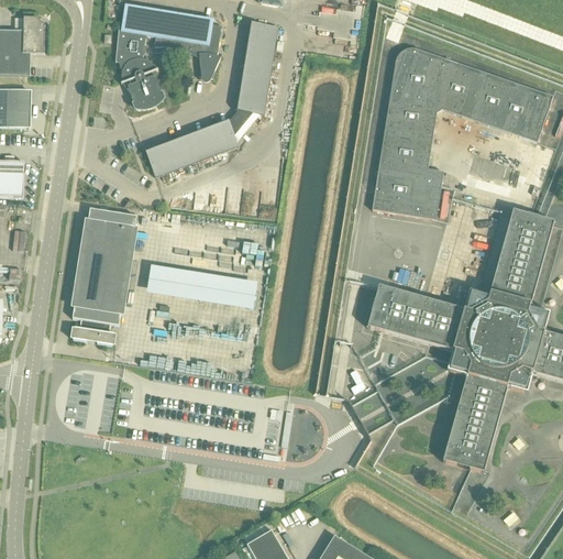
[(124,84),(125,85),(128,85),(133,100),(134,100),(136,106),(141,107),(144,107),(146,107),(152,106),(154,105),(156,103),(157,102),(161,100),(162,98),(163,96),(161,90),(155,74),(157,73),(157,72),(156,67),(155,66),(154,64),(153,63),(151,61),(150,59),(147,58),(146,57),(144,57),(143,57),(143,54),(145,44),(146,33),(150,35),(154,45),(154,46),(159,45),(164,45),(167,45),(170,46),(175,46),(179,47),(184,50),(189,52),(190,50),(199,52),(200,66),(199,75),(211,77),(213,77),(214,68),(221,55),(217,54),(222,24),(212,22),(213,19),(125,3),(122,21),(119,21),(116,59),(119,61),(122,69),(122,70),(121,73),(121,76),(122,79),(122,80),(123,83),(124,84)]
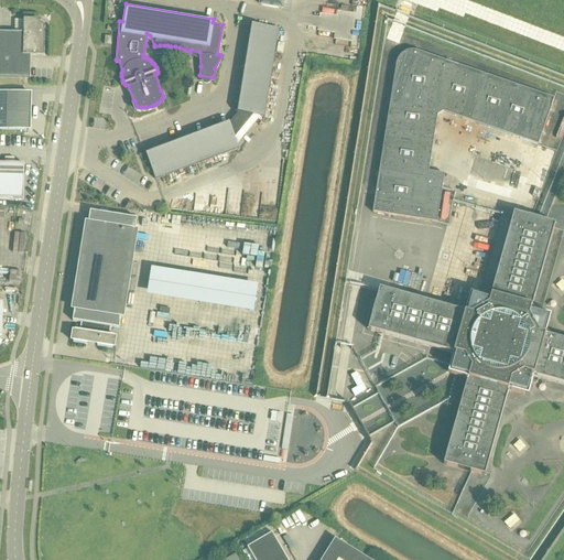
[(0,73),(30,74),(31,52),(44,52),(45,23),(39,15),(23,15),(23,30),(0,29),(0,73)]
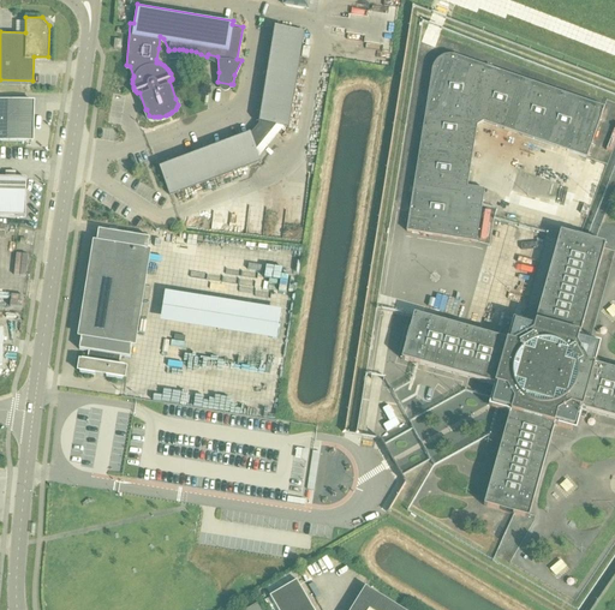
[(252,130),(251,133),(161,167),(169,191),(260,156),(256,147),(276,121),(287,123),(303,28),(278,24),(263,119),(260,120),(252,130)]
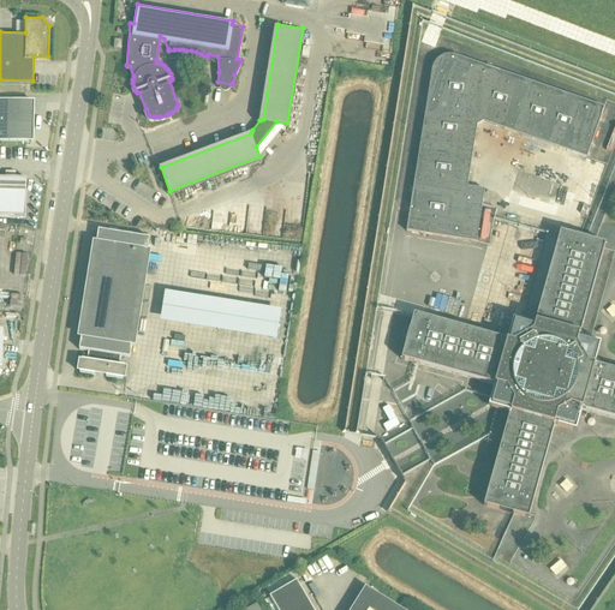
[(364,59),(383,59),(383,47),(364,47),(364,59)]
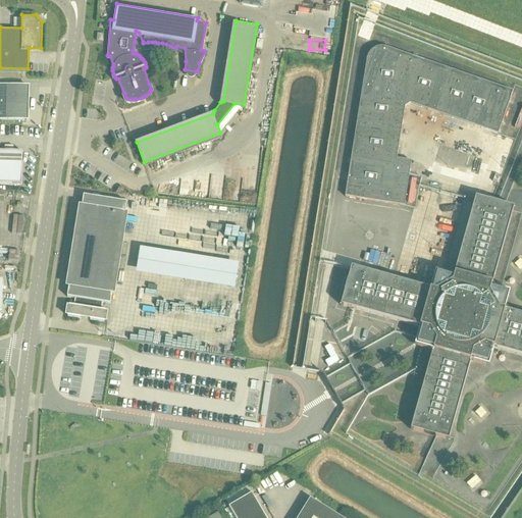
[(478,123),(498,131),(513,88),(420,56),(383,44),(381,44),(379,44),(377,44),(375,45),(374,46),(371,48),(369,49),(368,51),(367,53),(367,54),(361,94),(353,145),(345,193),(404,202),(411,158),(397,155),(404,104),(411,100),(478,123)]
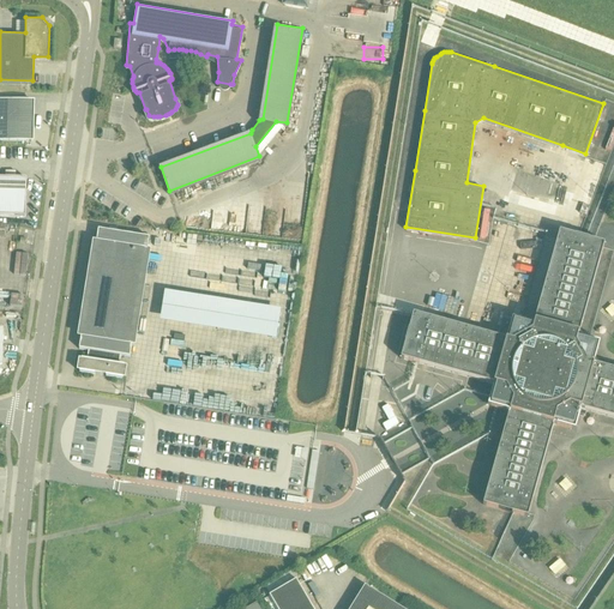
[(0,136),(30,137),(31,97),(0,96),(0,136)]
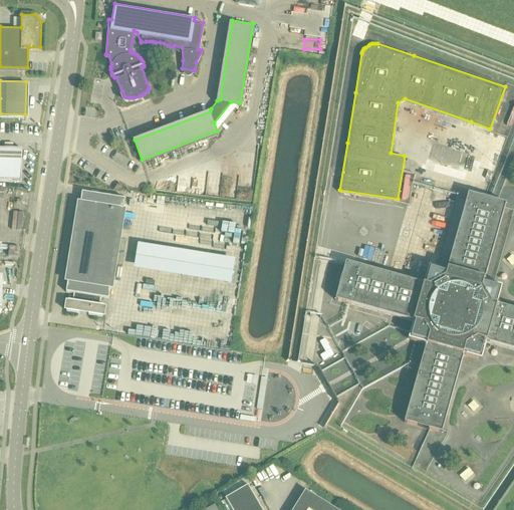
[(164,89),(165,95),(189,88),(187,82),(164,89)]
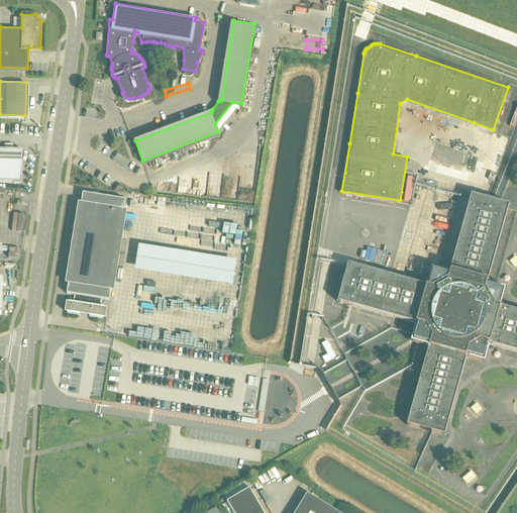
[(0,179),(21,180),(22,147),(0,145),(0,179)]
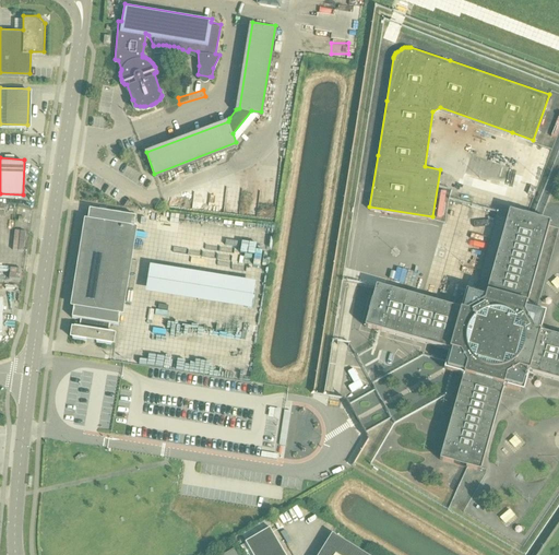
[(118,322),(135,213),(90,205),(72,315),(81,316),(79,323),(74,323),(72,329),(72,335),(111,342),(114,335),(114,329),(108,329),(109,320),(118,322)]
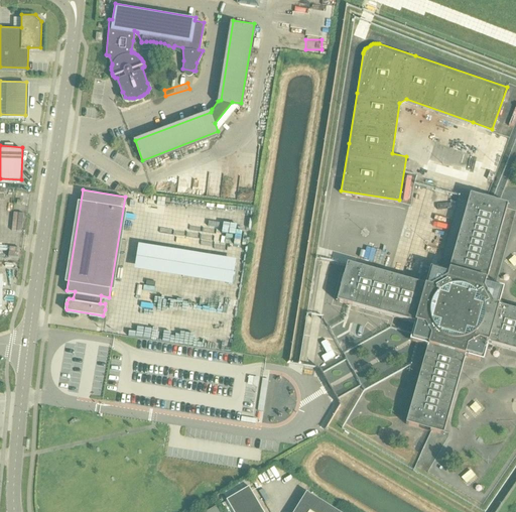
[(348,299),(406,315),(414,318),(411,328),(409,336),(416,338),(428,341),(406,419),(431,426),(442,429),(442,428),(465,351),(482,356),(488,338),(501,342),(515,345),(515,306),(498,301),(503,284),(494,281),(484,278),(506,201),(499,199),(492,197),(486,195),(470,190),(447,268),(430,263),(424,281),(348,259),(337,296),(348,299)]
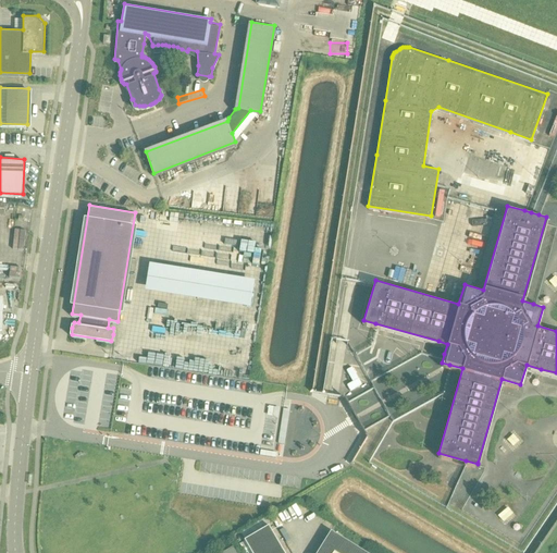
[(382,223),(417,229),(419,217),(384,212),(382,223)]
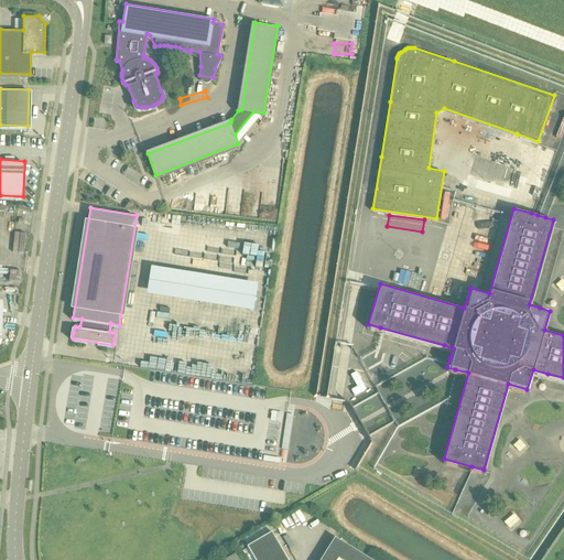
[(177,244),(186,244),(186,235),(177,235),(177,244)]
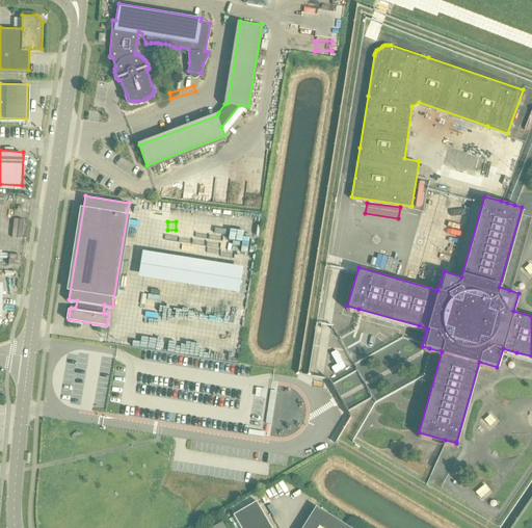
[(406,237),(404,251),(413,252),(415,238),(406,237)]
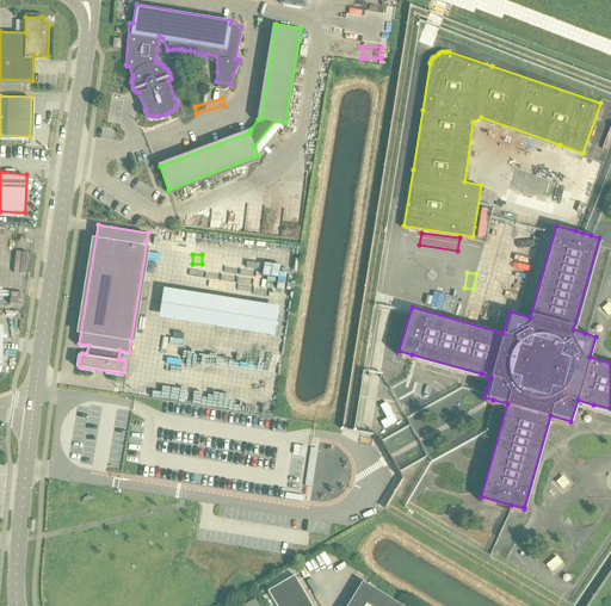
[(160,310),(264,322),(264,328),(275,329),(278,294),(164,280),(160,310)]
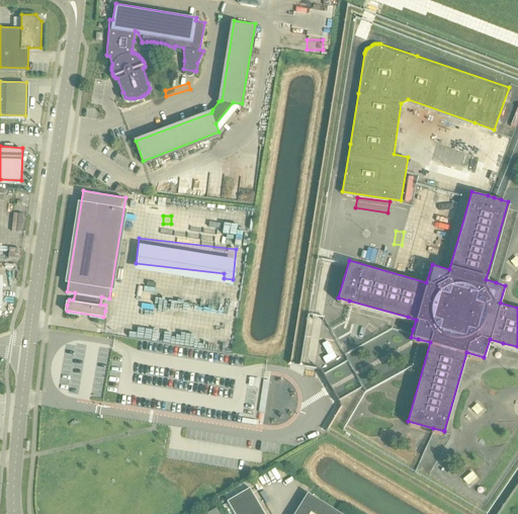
[(482,401),(475,404),(479,411),(486,408),(482,401)]
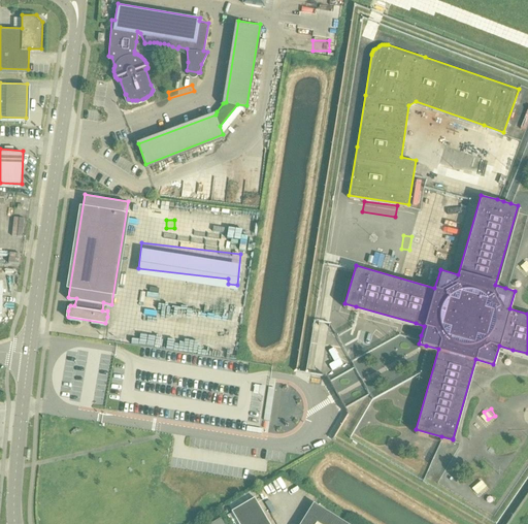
[(474,484),(480,490),(489,482),(484,476),(474,484)]
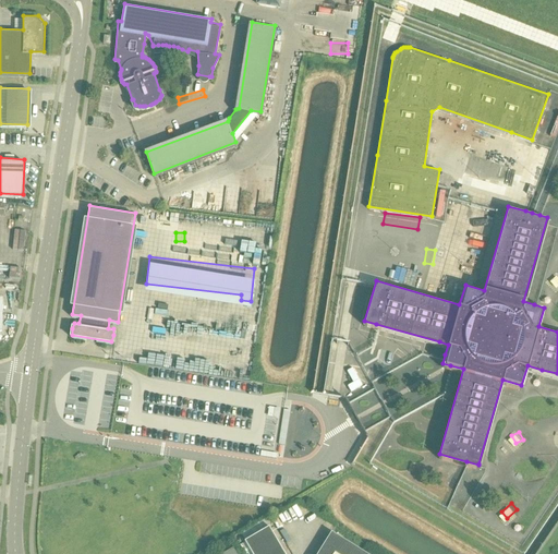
[(241,529),(246,537),(244,538),(253,553),(286,553),(264,516),(241,529)]
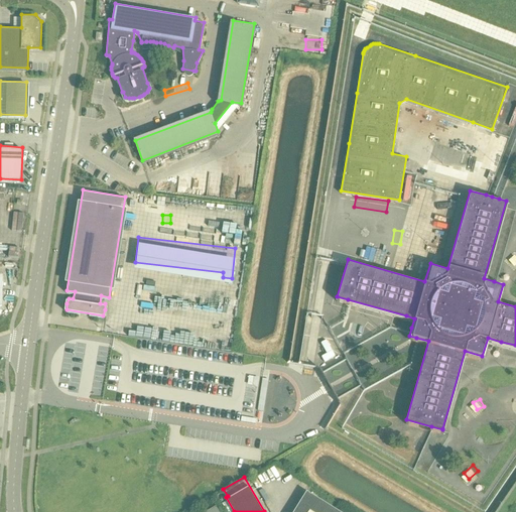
[(344,511),(306,489),(291,511),(344,511)]
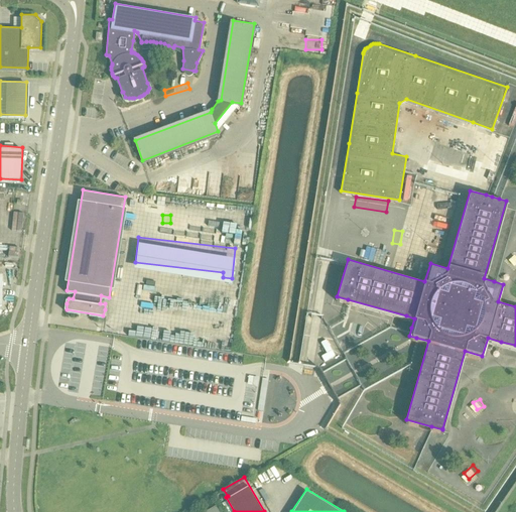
[(220,511),(216,503),(201,511),(220,511)]
